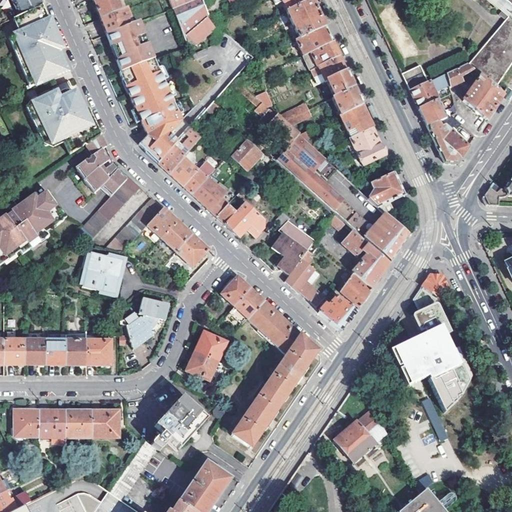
[(11,0),(19,15),(20,14),(21,15),(40,5),(41,4),(39,0),(11,0)]
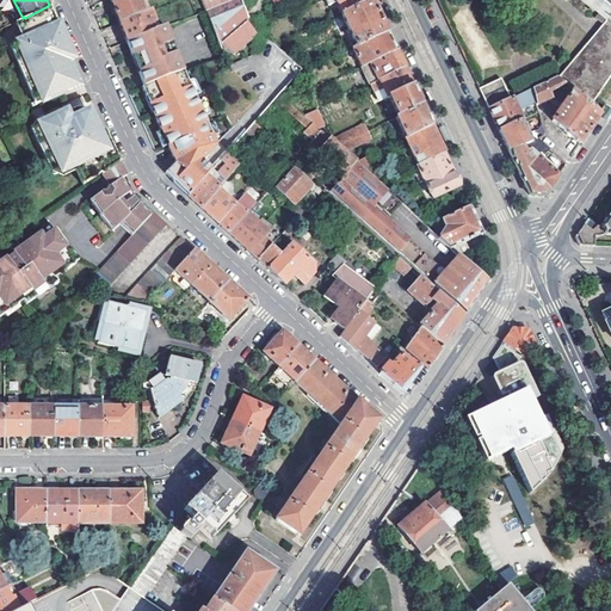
[(137,0),(118,0),(111,2),(118,23),(143,13),(137,0)]
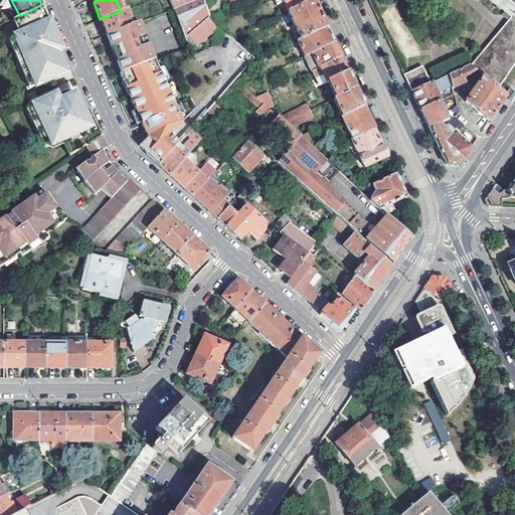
[(173,8),(185,38),(188,35),(197,46),(216,29),(209,16),(202,0),(165,0),(169,9),(173,8)]
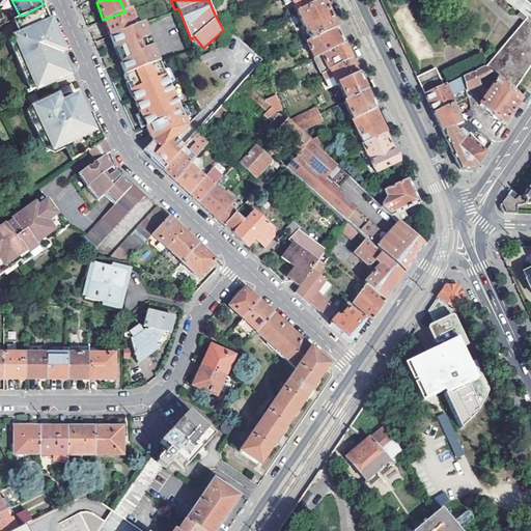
[(283,0),(286,5),(294,2),(299,12),(323,0),(283,0)]
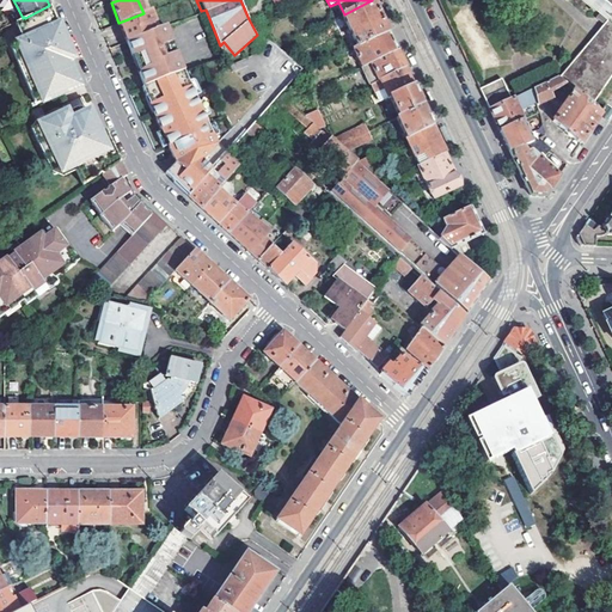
[(344,14),(343,14),(359,47),(387,32),(383,22),(372,0),(344,14)]
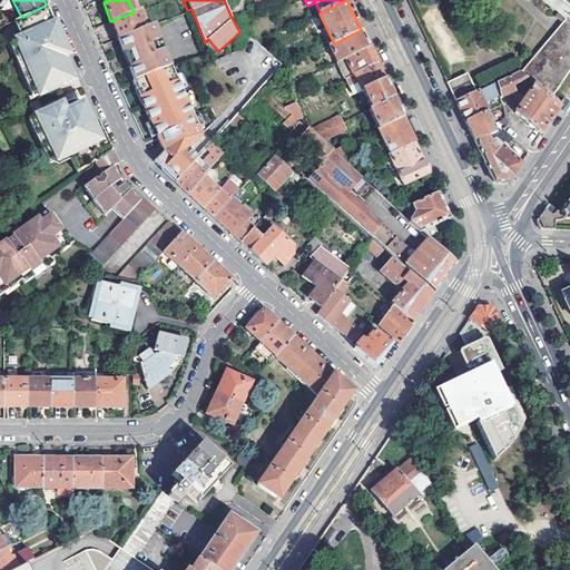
[(567,19),(569,21),(569,0),(543,0),(559,12),(556,16),(562,21),(566,18),(567,19)]
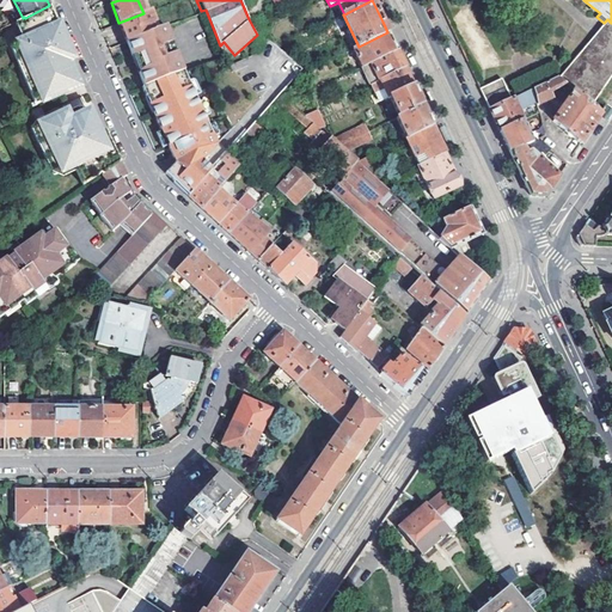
[(22,35),(17,37),(36,80),(32,81),(41,102),(78,86),(67,61),(72,59),(57,25),(56,25),(48,6),(25,18),(24,17),(23,18),(16,22),(22,35)]
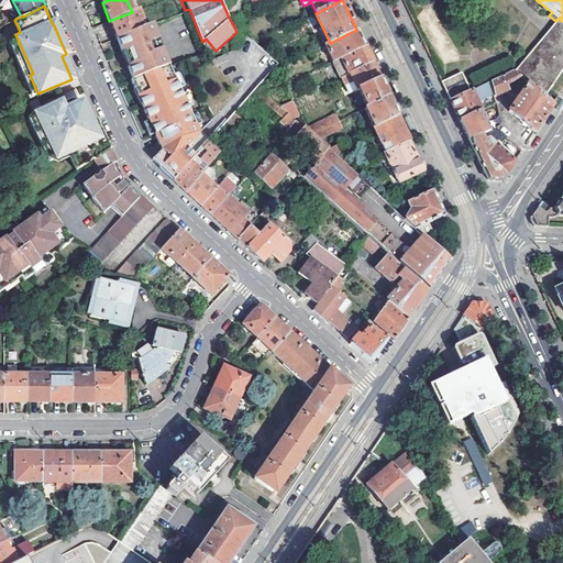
[(109,21),(116,39),(141,29),(139,23),(142,22),(138,10),(132,12),(109,21)]
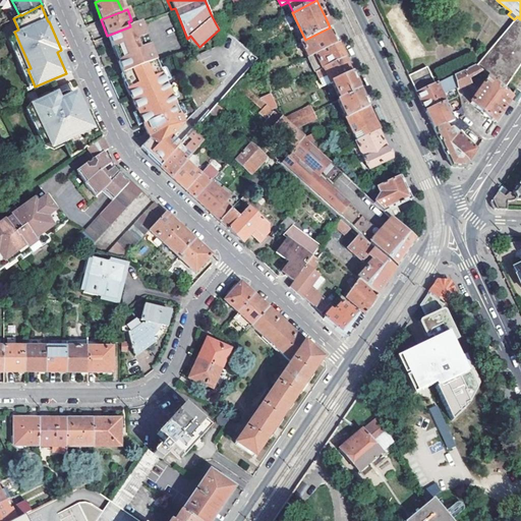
[(520,19),(518,17),(477,66),(482,70),(488,76),(505,91),(520,66),(520,19)]
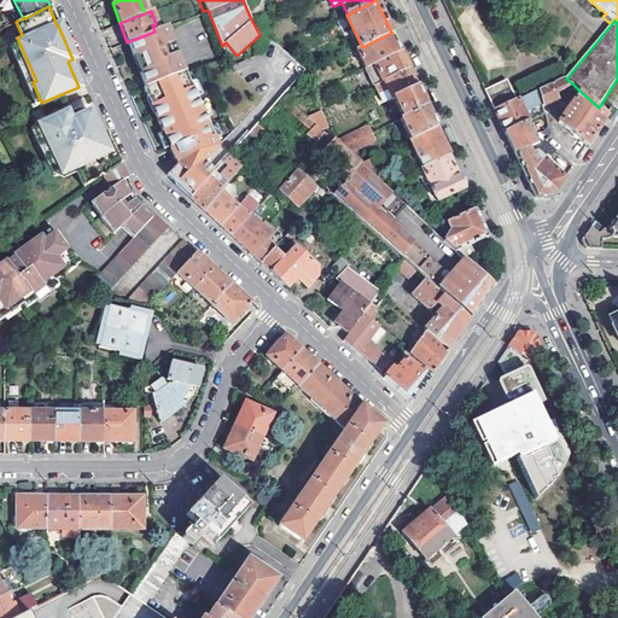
[(188,71),(176,40),(174,41),(168,25),(155,31),(152,33),(128,42),(132,52),(159,41),(167,62),(155,66),(159,82),(181,74),(186,73),(188,71)]
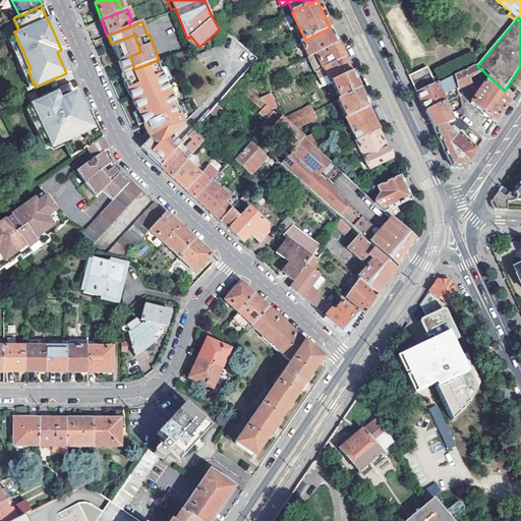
[(305,40),(301,42),(308,57),(310,56),(337,44),(336,40),(330,27),(305,40)]
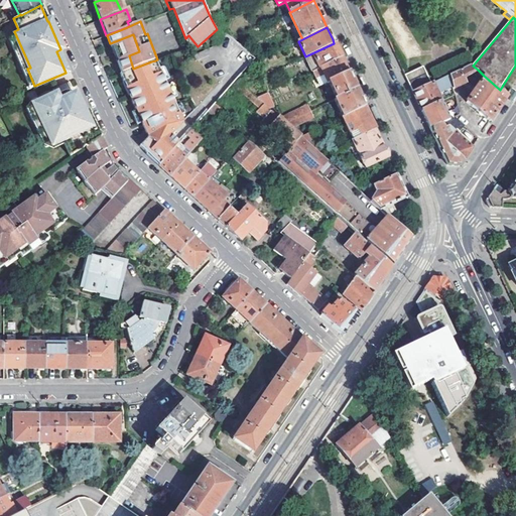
[(30,68),(14,31),(8,34),(30,87),(34,86),(27,69),(30,68)]
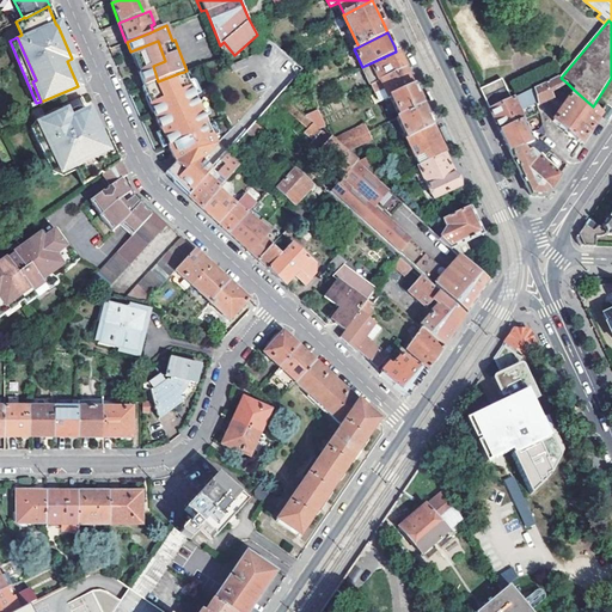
[(165,61),(158,41),(130,51),(144,87),(158,81),(153,66),(165,61)]
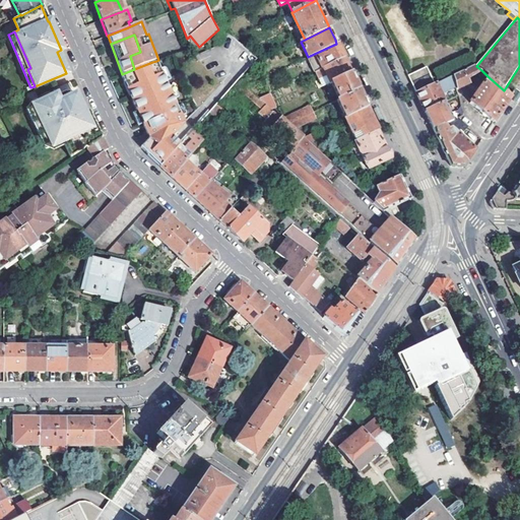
[(317,71),(343,59),(342,55),(336,44),(310,56),(313,63),(311,64),(315,72),(317,71)]
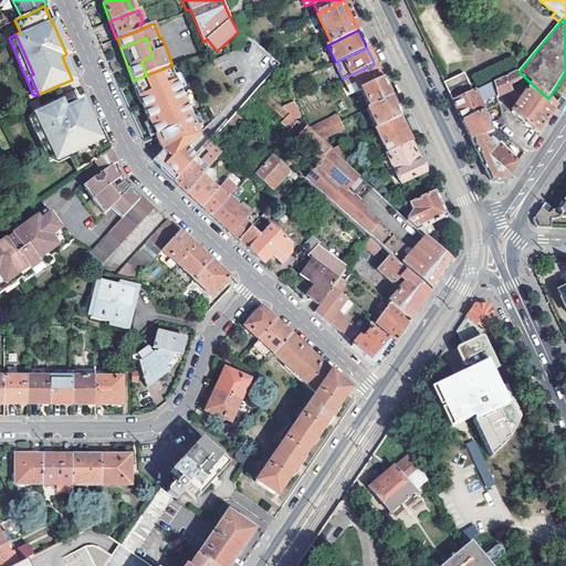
[(355,82),(359,91),(360,90),(381,80),(377,70),(374,64),(345,77),(348,85),(355,82)]
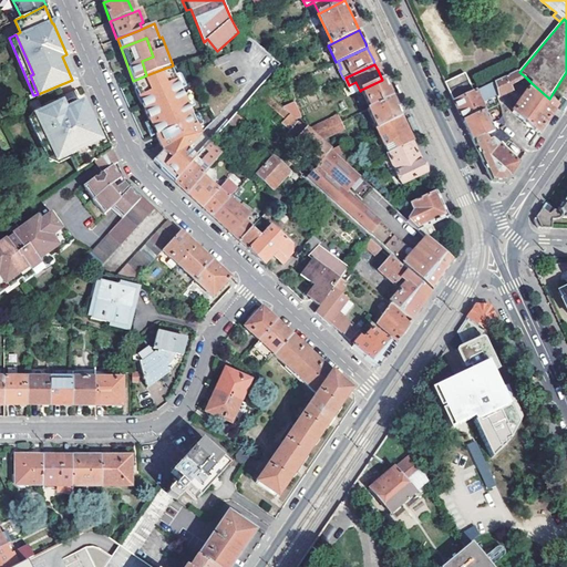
[(178,82),(171,66),(166,68),(173,81),(174,80),(178,82)]
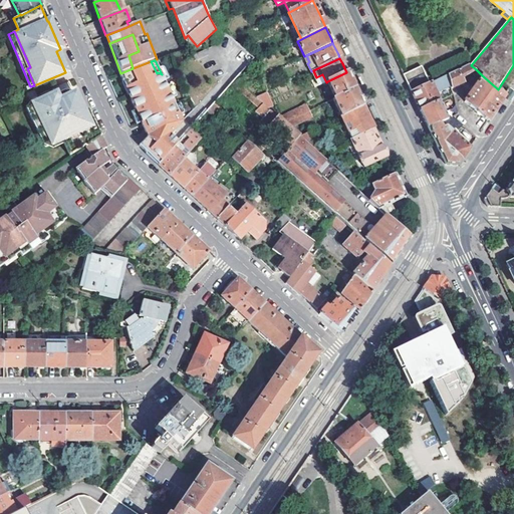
[(183,120),(162,74),(158,72),(157,73),(151,61),(133,68),(120,73),(118,74),(123,83),(126,81),(133,94),(129,95),(146,133),(147,135),(148,137),(146,140),(156,149),(170,135),(183,120)]
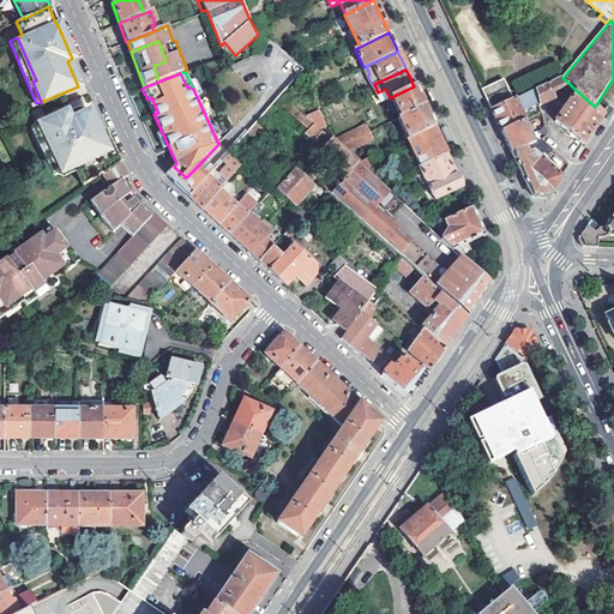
[(537,102),(539,104),(552,98),(549,92),(552,91),(560,88),(563,90),(569,83),(563,78),(561,77),(535,89),(537,102)]
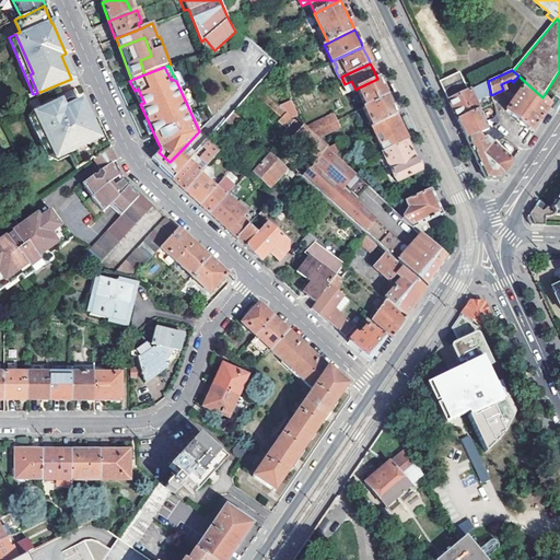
[(467,91),(459,72),(439,82),(447,100),(467,91)]
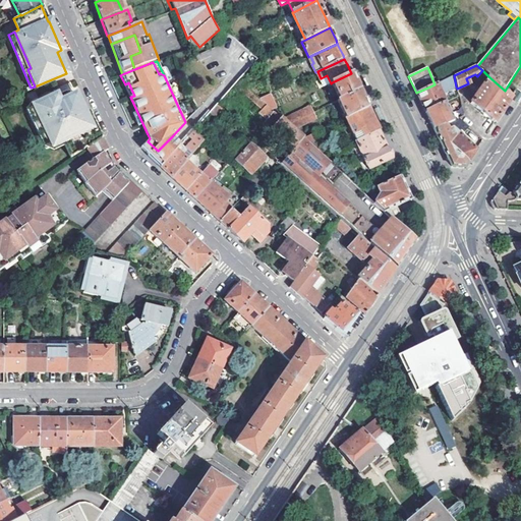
[(353,77),(351,73),(332,82),(340,100),(360,91),(353,77)]
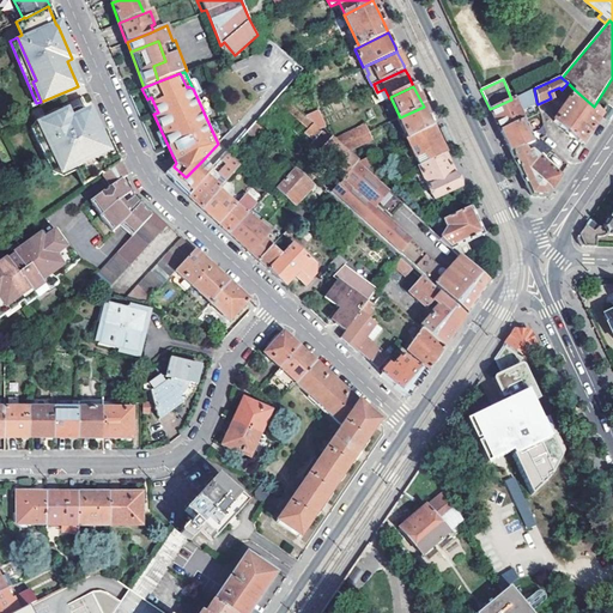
[(536,102),(534,89),(511,99),(490,109),(498,127),(501,132),(523,120),(519,111),(536,102)]
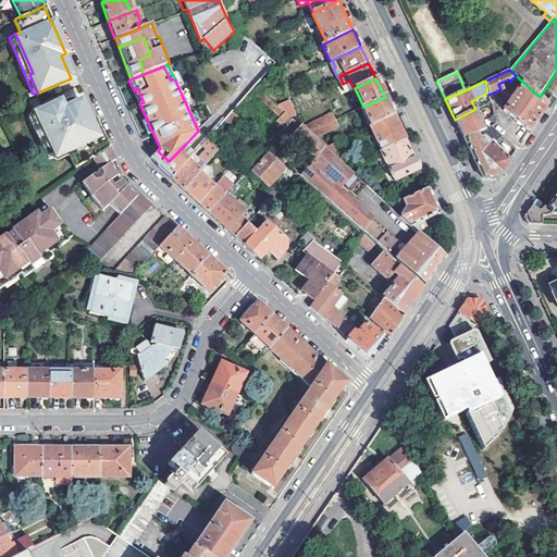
[(540,97),(522,82),(504,111),(529,132),(531,130),(547,104),(540,97)]
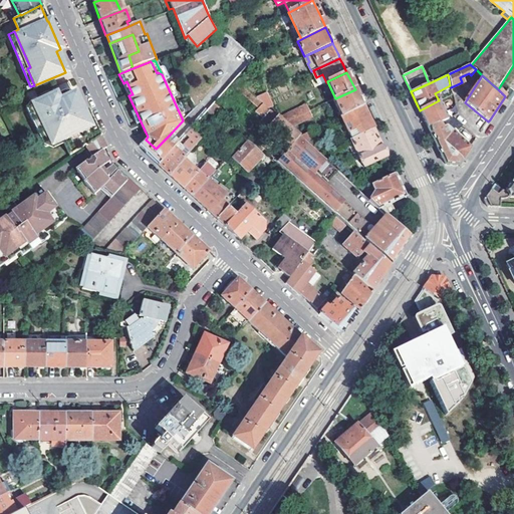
[(262,120),(291,148),(300,137),(290,127),(285,123),(280,118),(237,79),(233,84),(259,108),(256,111),(264,118),(262,120)]
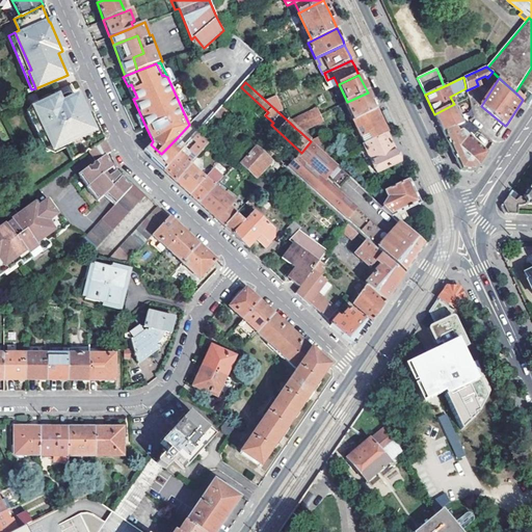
[(137,98),(131,84),(128,86),(133,99),(137,98)]
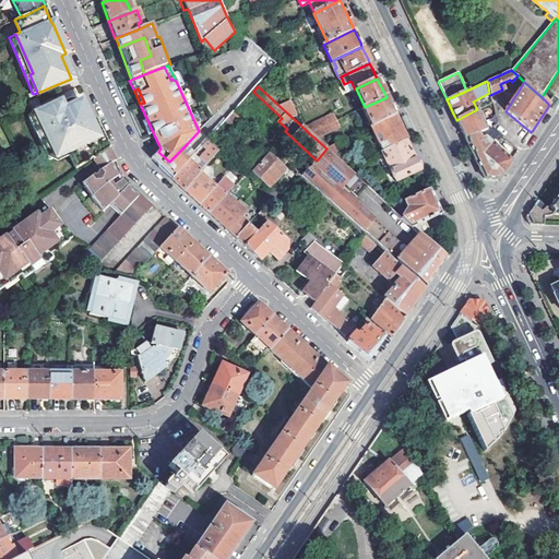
[(75,96),(61,102),(64,110),(82,102),(80,97),(79,97),(78,96),(76,96),(75,96)]
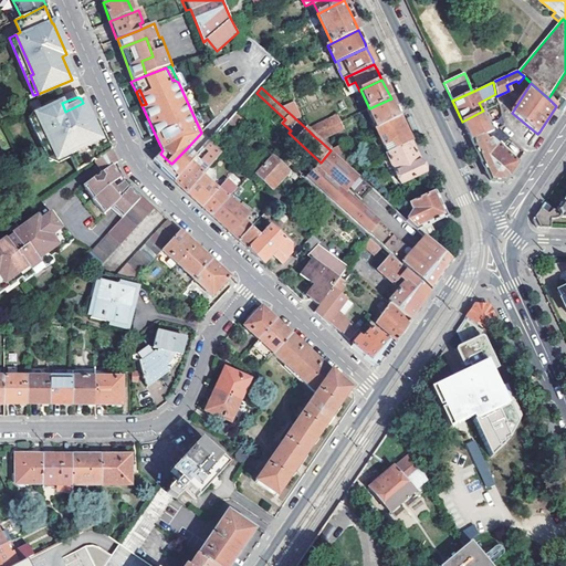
[(369,108),(367,109),(376,128),(400,117),(398,114),(391,98),(369,108)]
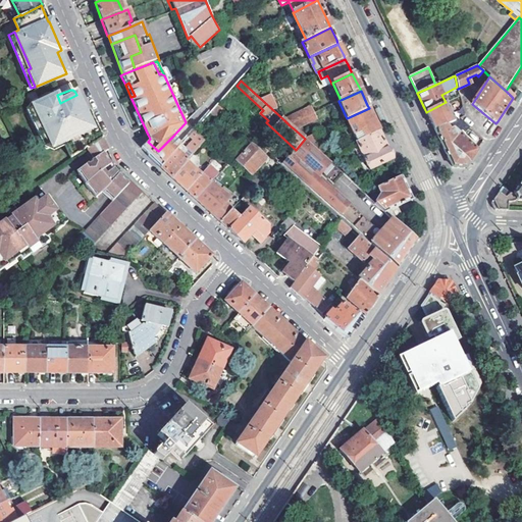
[(32,106),(46,138),(49,136),(53,145),(62,141),(69,138),(76,153),(85,149),(86,150),(87,150),(103,139),(94,120),(90,112),(85,114),(76,95),(60,103),(57,95),(38,104),(32,106)]
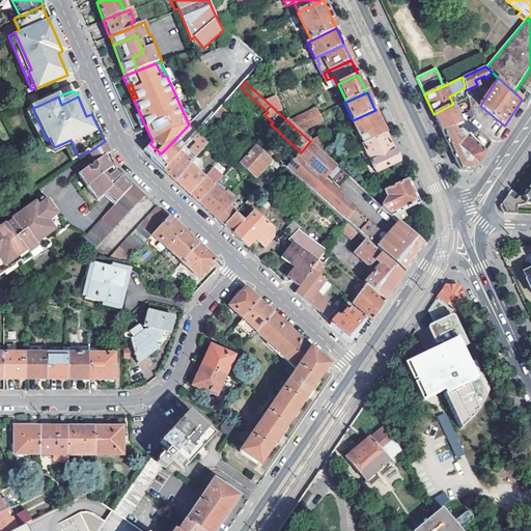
[(46,150),(54,147),(50,138),(47,140),(32,108),(38,106),(36,101),(28,105),(27,107),(27,109),(27,110),(46,150)]
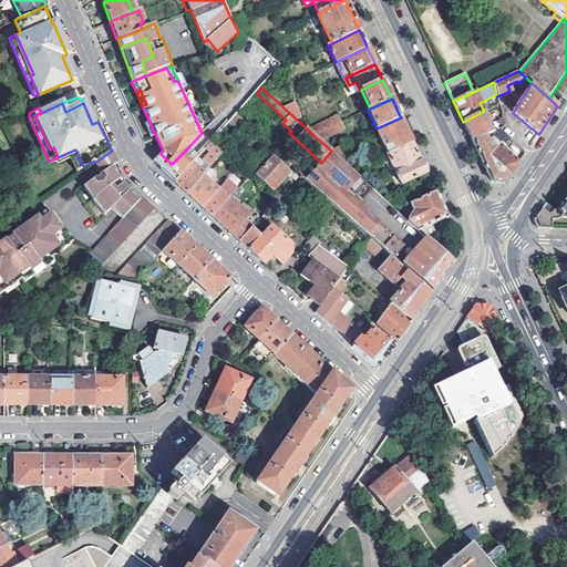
[(494,131),(484,111),(463,122),(467,132),(472,141),(486,134),(494,131)]
